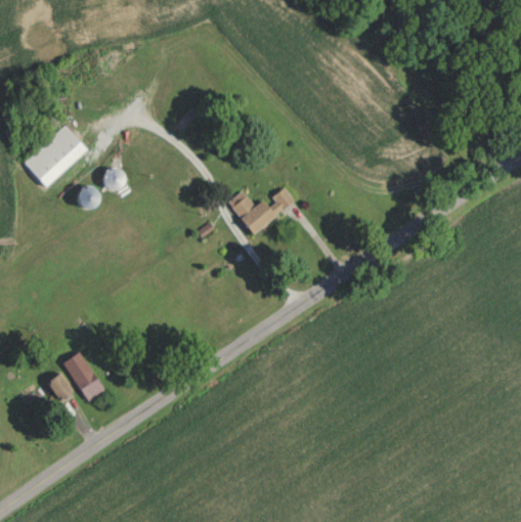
[(25,163),(46,187),(88,151),(67,127),(25,163)]
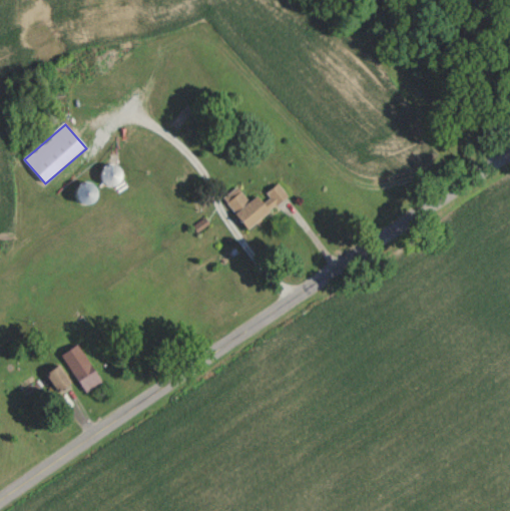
[(120,186),(122,169),(106,166),(103,183),(120,186)]
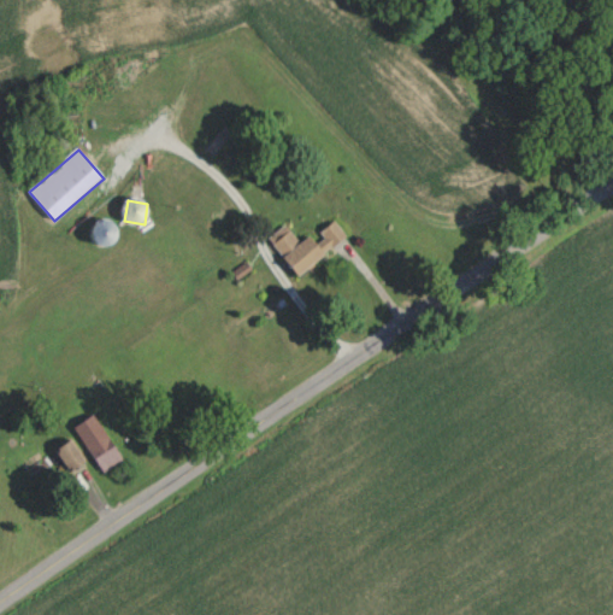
[(320,233),(334,249),(348,236),(335,221),(320,233)]
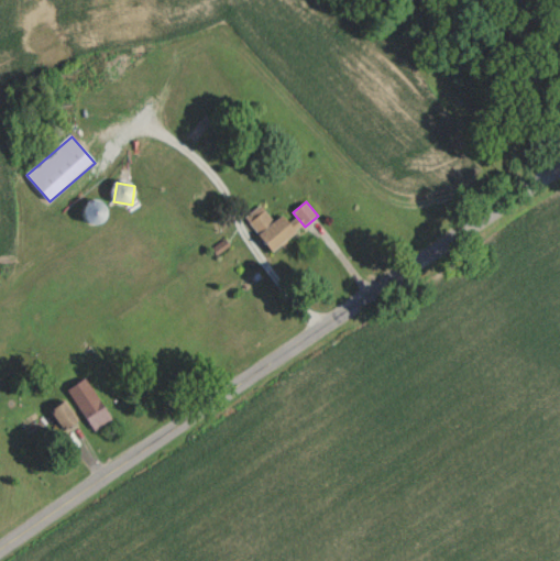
[(270,253),(296,235),(284,216),(274,222),(263,206),(246,216),(270,253)]
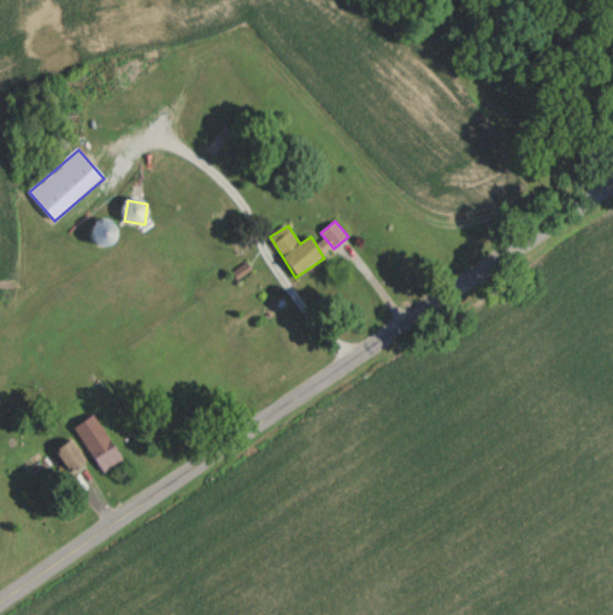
[(74,428),(105,474),(124,461),(93,415),(74,428)]
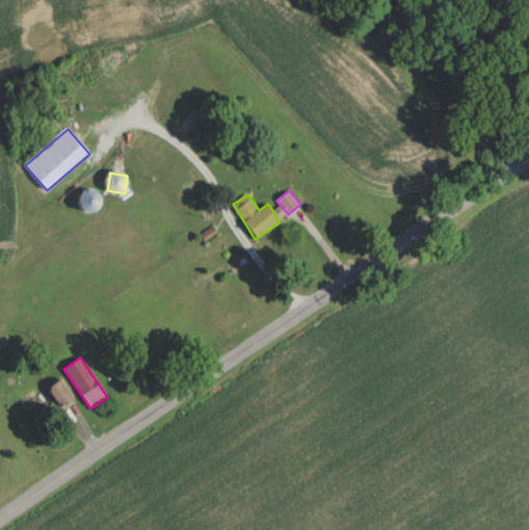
[(72,400),(59,381),(47,390),(59,408),(72,400)]
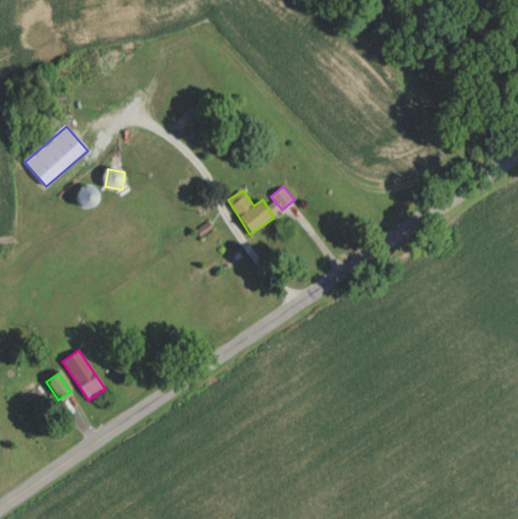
All buildings are outlined.
